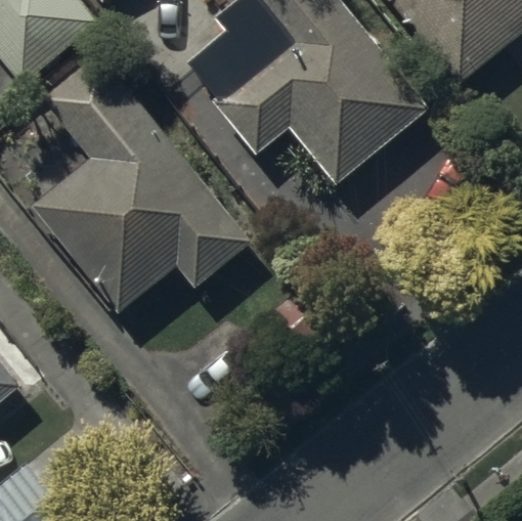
[(0,58),(19,83),(95,22),(78,0),(0,0),(0,58)]
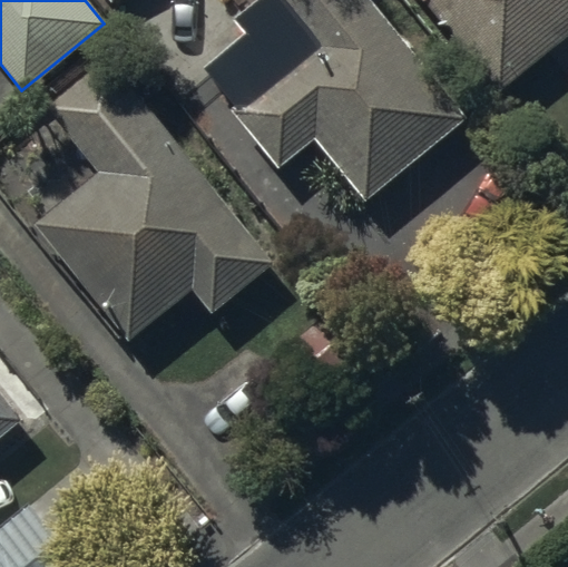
[(471,115),(372,0),(262,0),(233,25),(245,39),(207,70),(236,107),(231,111),(277,169),(314,140),(364,202),(471,115)]
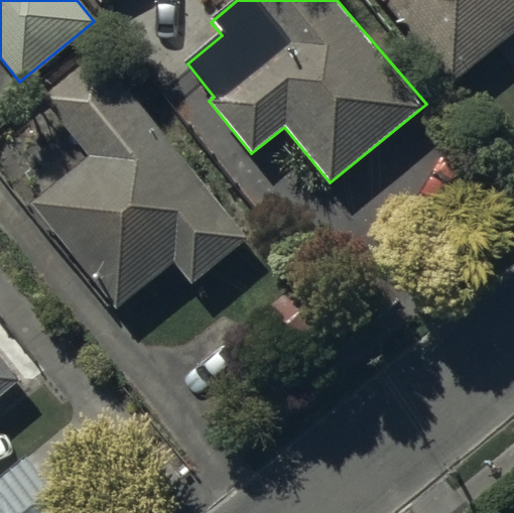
[(381,0),(448,85),(513,31),(513,0),(381,0)]
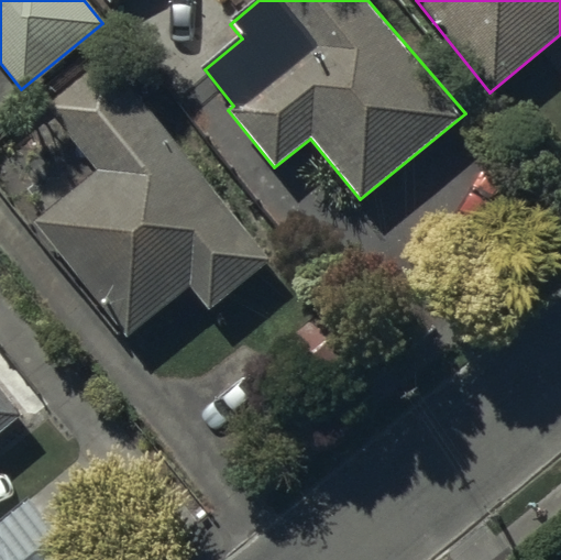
[(267,261),(106,59),(47,107),(96,171),(31,219),(127,338),(190,287),(208,309),(267,261)]
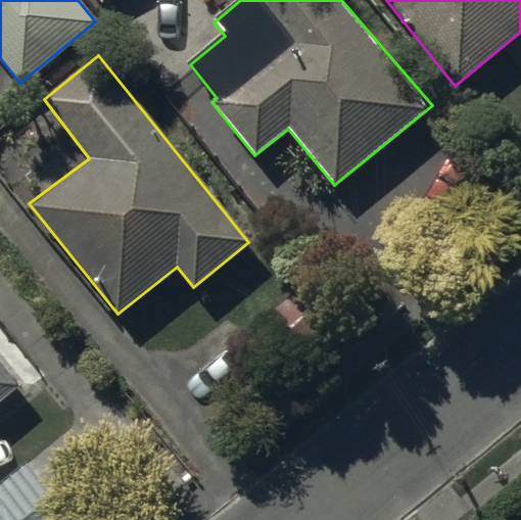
[(0,399),(17,386),(0,364),(0,399)]
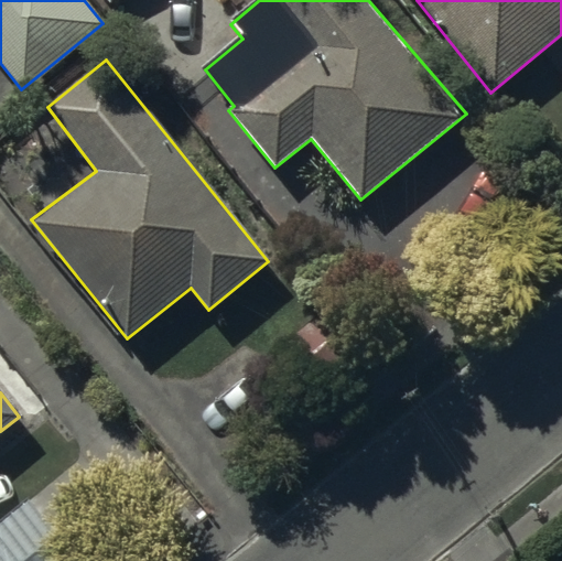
[(74,560),(28,502),(0,522),(0,560),(74,560)]
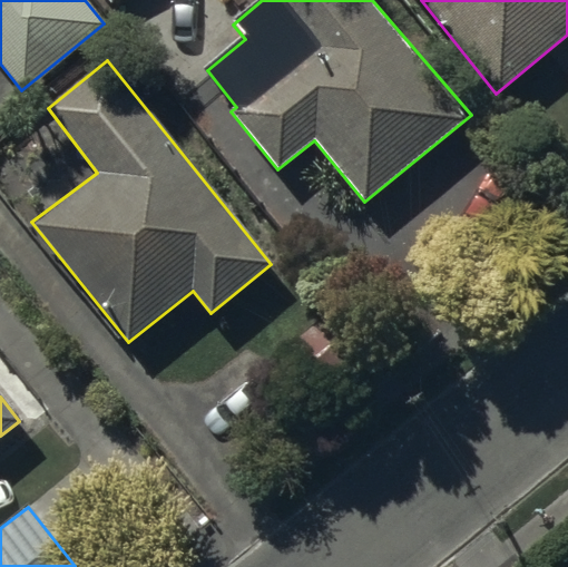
All buildings are outlined.
